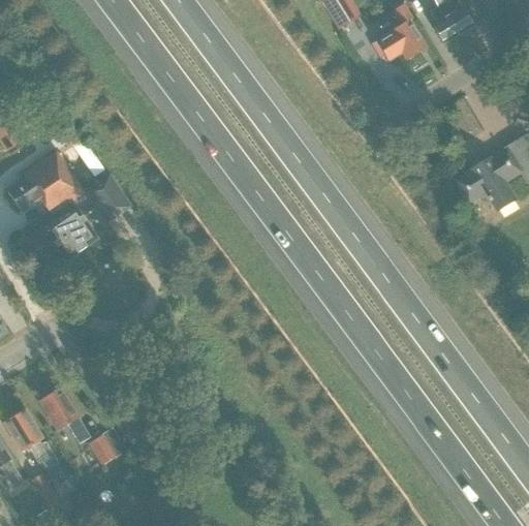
[(319,0),(337,27),(359,13),(349,0),(319,0)]
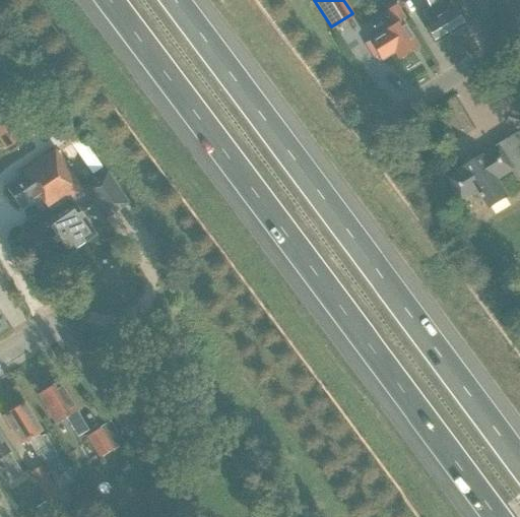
[(425,21),(436,41),(464,23),(450,0),(428,0),(437,14),(425,21)]
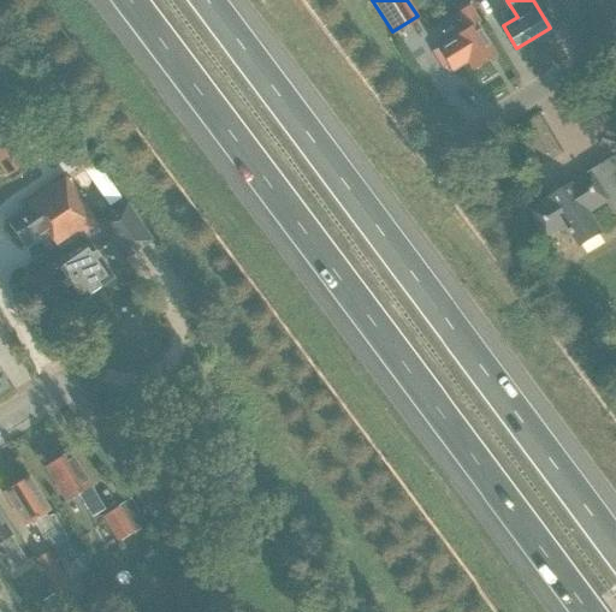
[(590,4),(587,0),(550,0),(563,19),(590,4)]
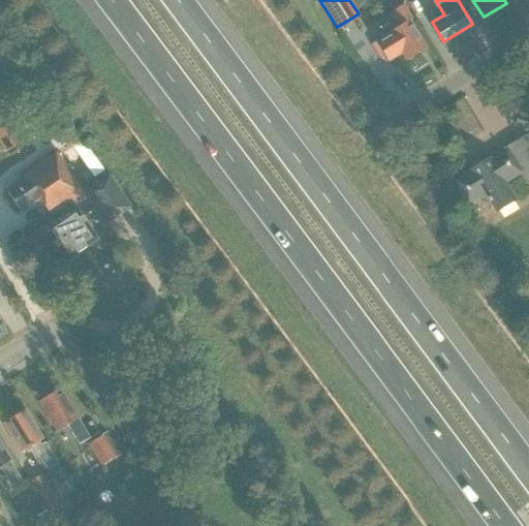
[(390,30),(375,39),(387,59),(401,51),(406,58),(426,45),(408,18),(412,16),(403,2),(393,8),(401,22),(389,30),(390,30)]
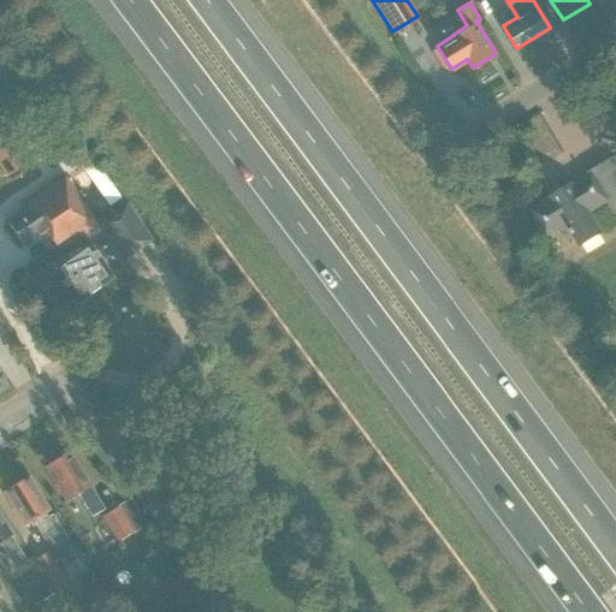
[(9,140),(0,144),(0,160),(7,173),(23,164),(9,140)]
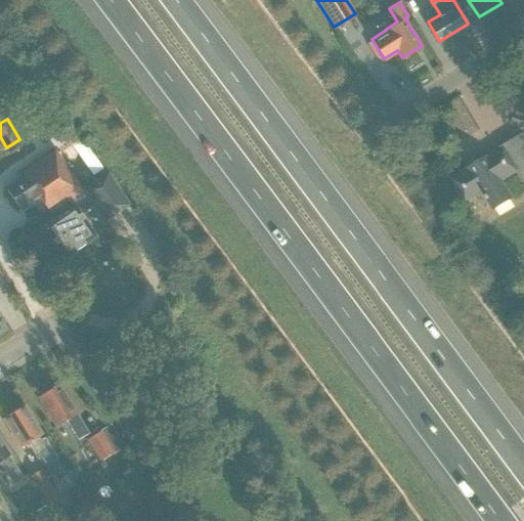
[(503,145),(504,146),(488,156),(487,154),(469,166),(470,167),(453,177),(467,199),(482,188),(494,208),(513,196),(503,179),(519,170),(523,177),(523,134),(523,133),(503,145)]
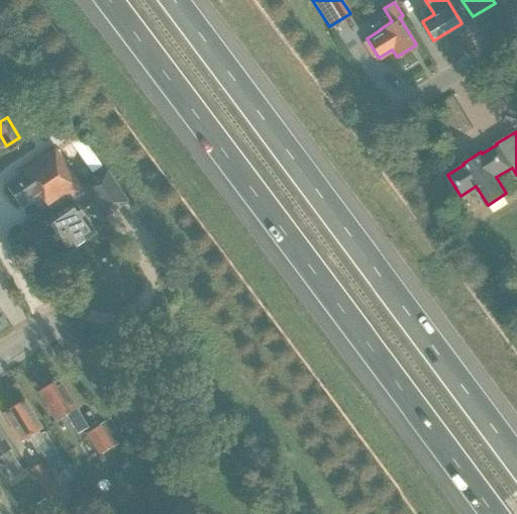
[(25,172),(6,185),(19,204),(38,191),(49,208),(82,186),(55,146),(22,168),(25,172)]
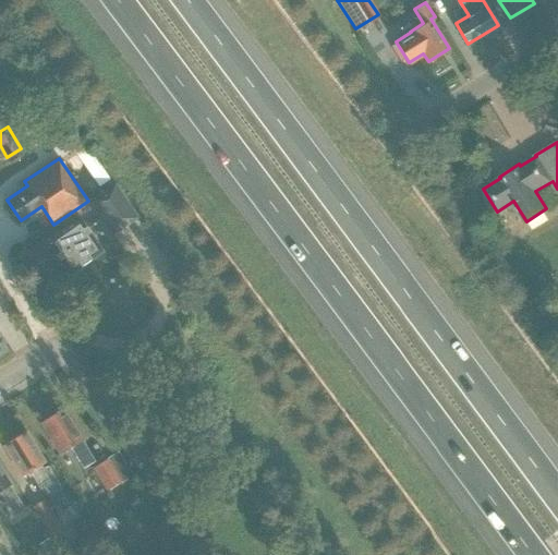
[(86,225),(100,215),(112,232),(138,215),(116,182),(91,200),(95,206),(47,238),(69,272),(102,250),(86,225)]
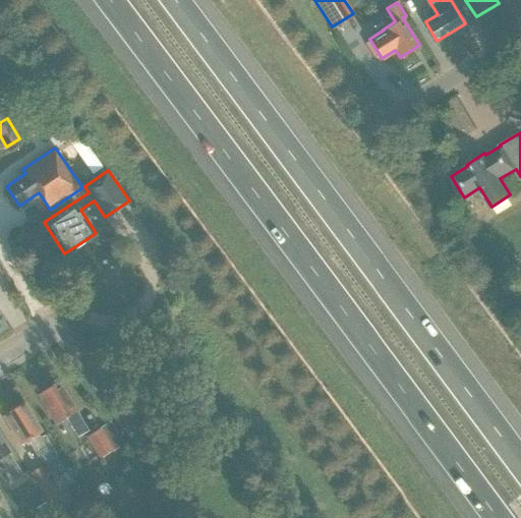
[(58,380),(38,392),(56,421),(66,415),(73,425),(82,419),(58,380)]
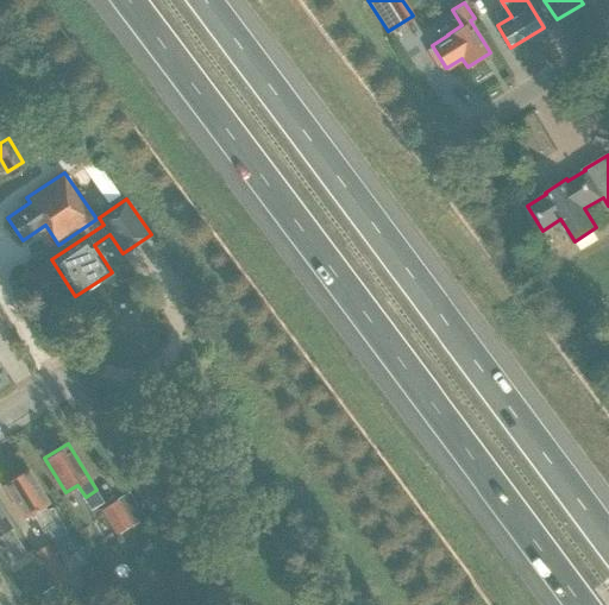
[(27,468),(4,484),(24,516),(31,511),(43,530),(49,527),(55,536),(57,534),(68,552),(81,543),(55,503),(46,508),(44,504),(48,502),(27,468)]
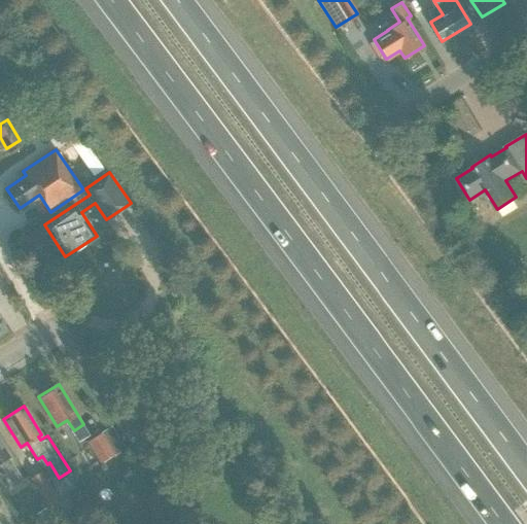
[(104,462),(117,454),(103,431),(91,440),(104,462)]
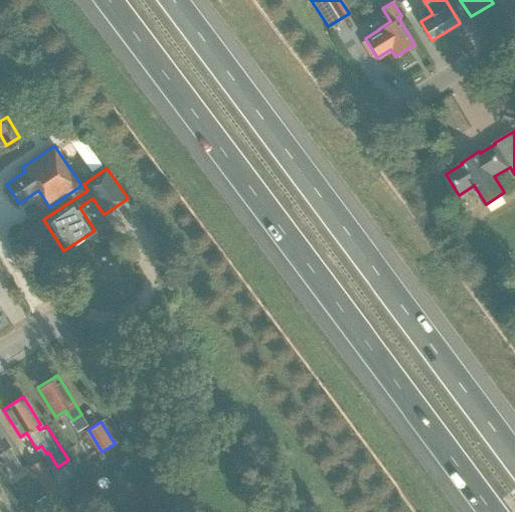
[(21,468),(0,433),(0,451),(13,473),(21,468)]
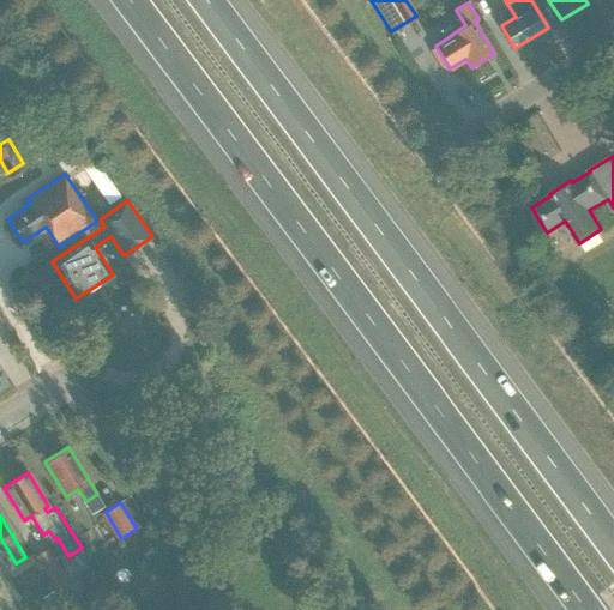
[(50,547),(38,555),(54,578),(66,571),(50,547)]
